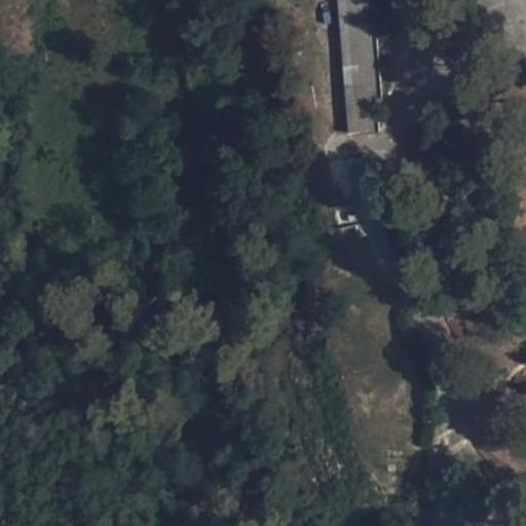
[(337,0),(338,14),(370,12),(369,0),(337,0)]
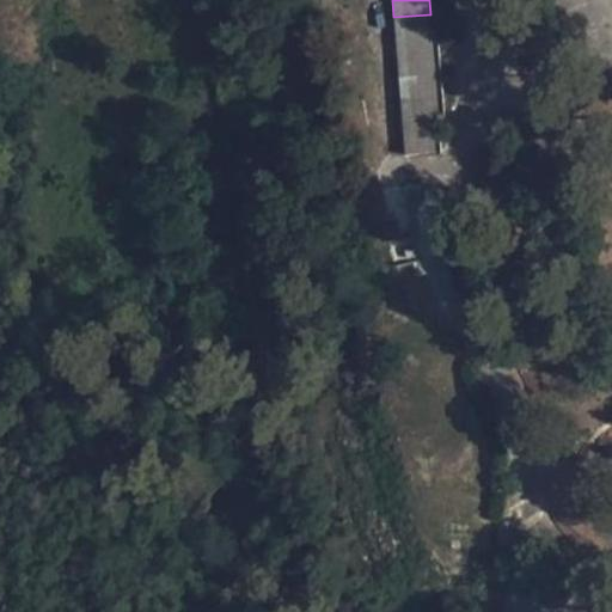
[(396,36),(433,34),(430,14),(393,17),(396,36)]
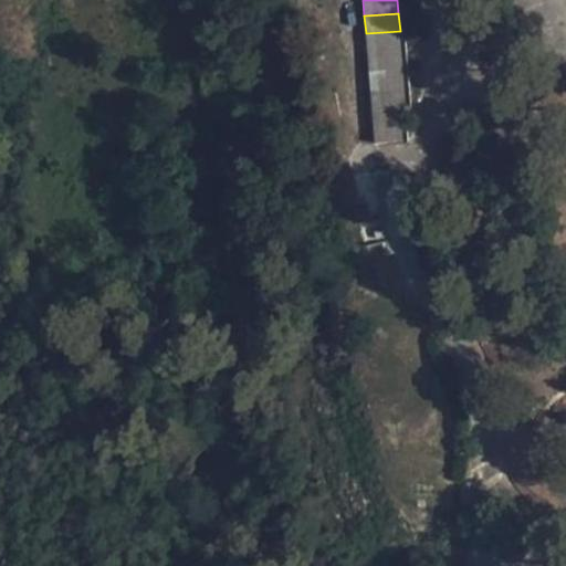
[(367,52),(401,50),(400,31),(366,33),(367,52)]
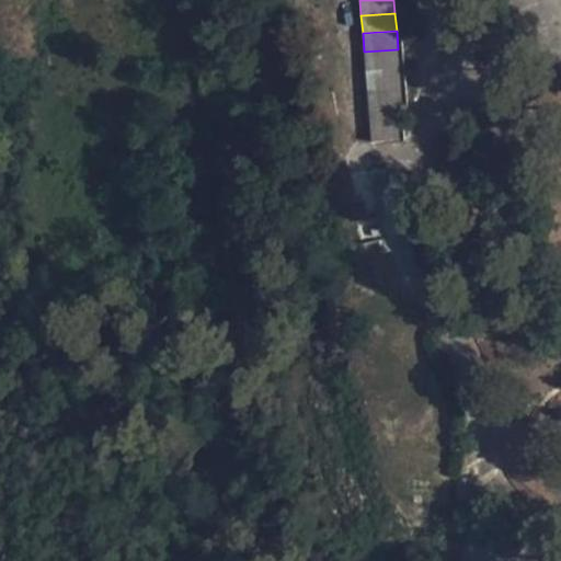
[(366,69),(400,67),(398,49),(364,52),(366,69)]
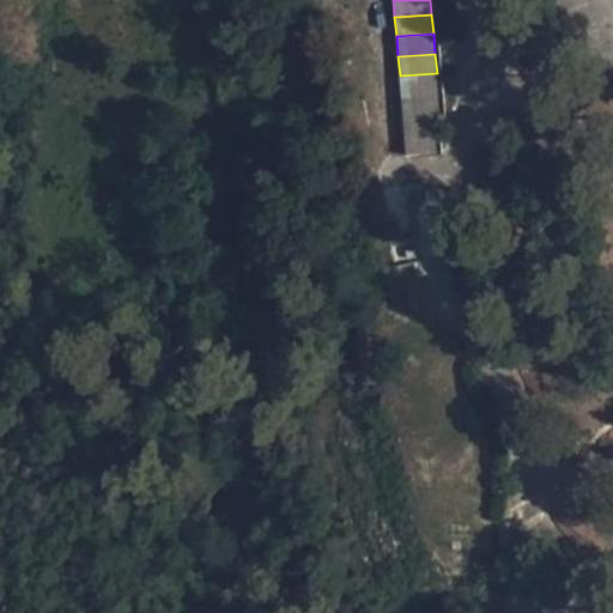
[(401,96),(438,92),(437,73),(400,76),(401,96)]
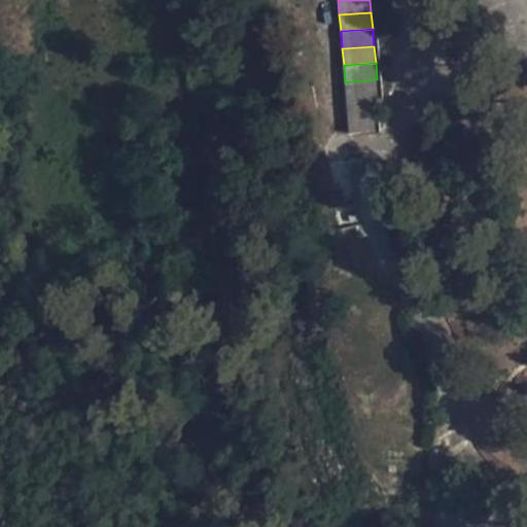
[(347,99),(378,97),(377,79),(345,82),(347,99)]
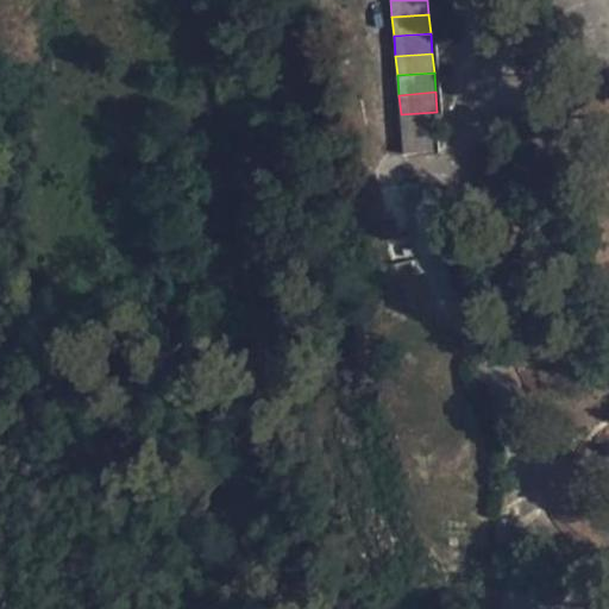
[(402,133),(438,131),(437,112),(401,114),(402,133)]
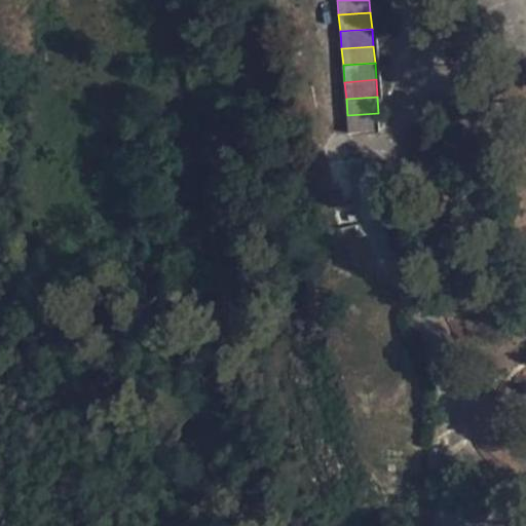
[(348,133),(380,130),(378,113),(347,115),(348,133)]
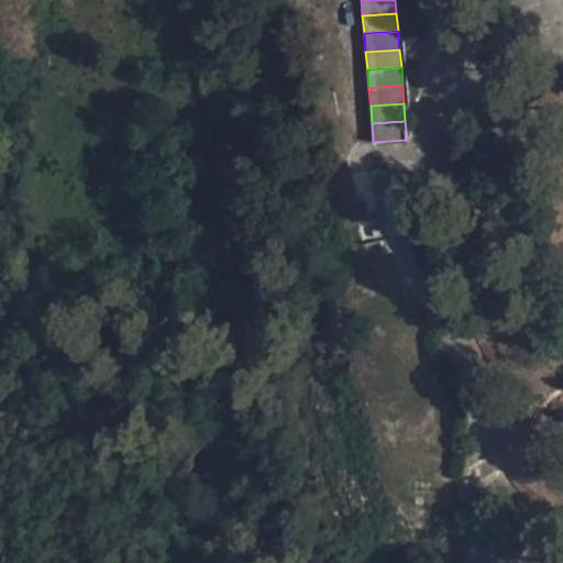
[(389,187),(399,188),(401,170),(392,169),(389,187)]
